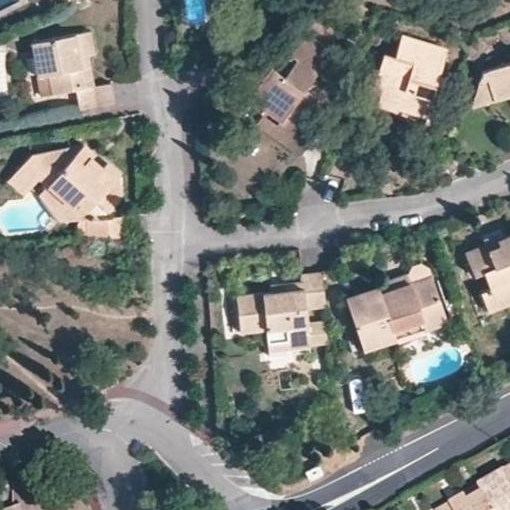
[(77,90),(81,110),(116,104),(112,84),(94,87),(87,88),(82,57),(90,56),(95,55),(91,32),(35,42),(39,75),(51,74),(54,93),(77,90)]
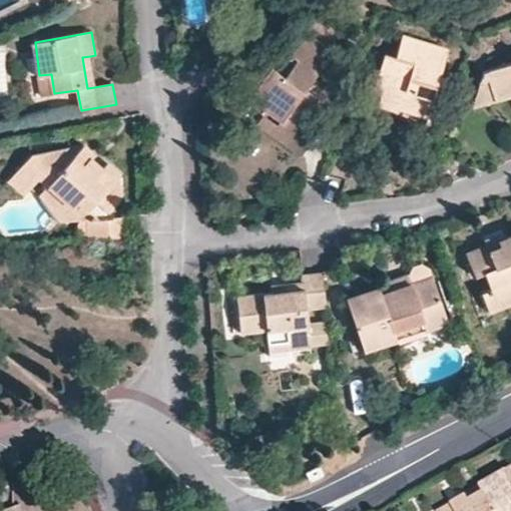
[(298,128),(304,120),(320,99),(307,89),(335,51),(310,32),(295,51),(291,48),(277,65),(275,63),(252,94),(271,107),(298,128)]
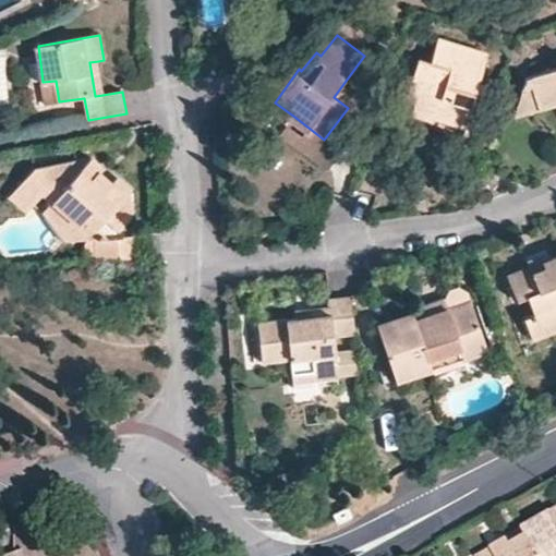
[(472,83),(480,85),(488,53),(439,39),(432,62),(420,59),(408,97),(418,100),(438,107),(435,116),(467,127),(474,104),(466,101),(472,83)]
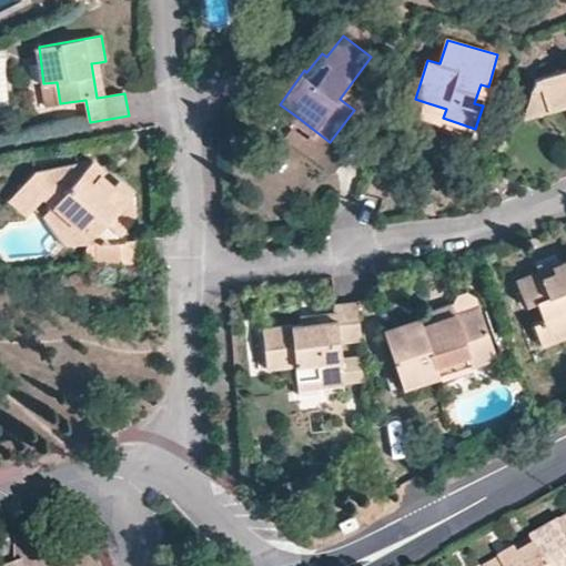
[(97,98),(104,97),(102,79),(100,62),(91,63),(97,98)]
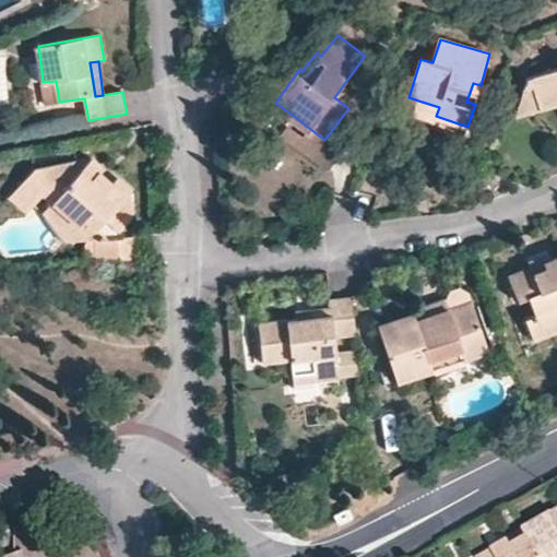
[(556,68),(533,75),(544,108),(556,104),(556,68)]
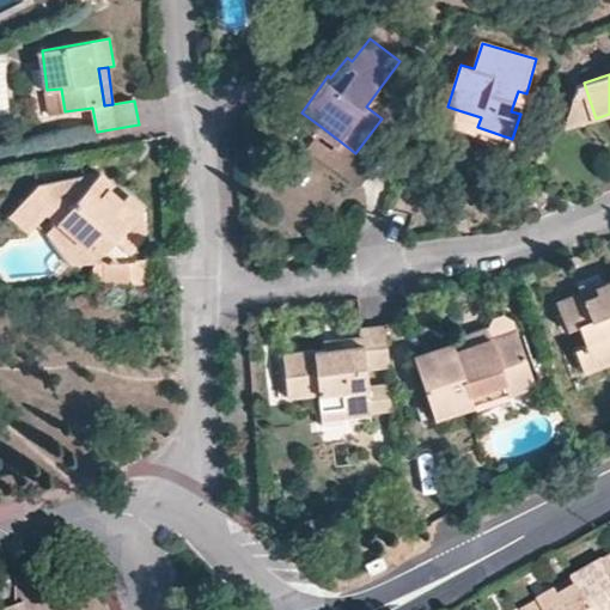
[(568,127),(596,119),(584,83),(575,86),(568,127)]
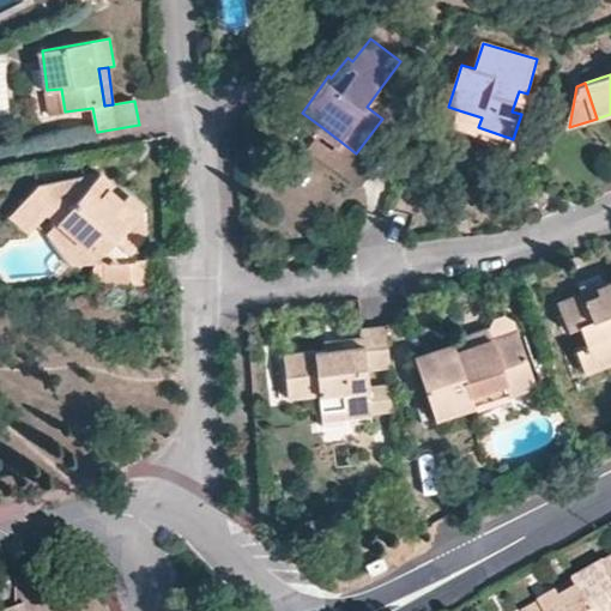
[(65,112),(61,89),(47,90),(50,114),(65,112)]
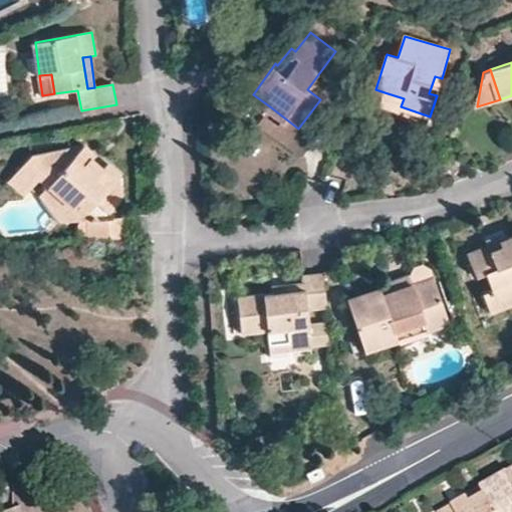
[(437,95),(442,78),(435,76),(429,93),(437,95)]
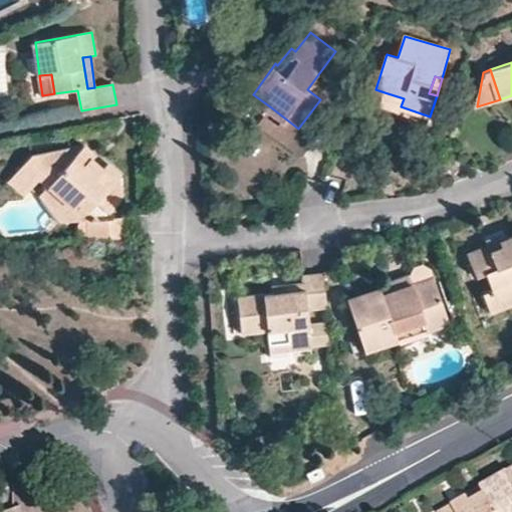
[(400,109),(401,106),(404,98),(385,92),(380,103),(400,109)]
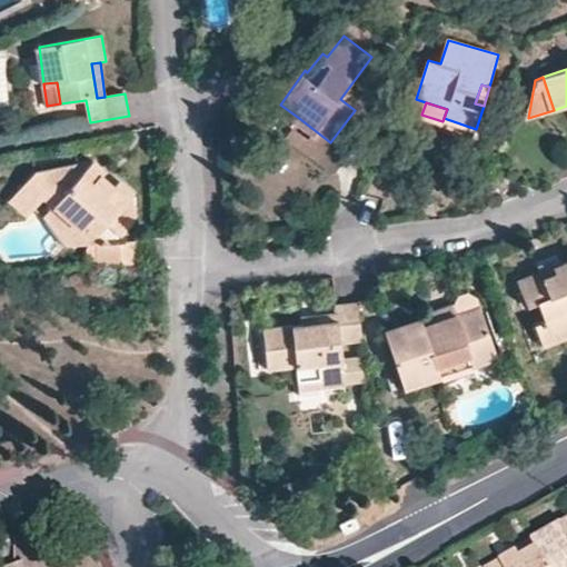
[(473,141),(476,129),(444,118),(443,121),(439,131),(451,136),(473,141)]
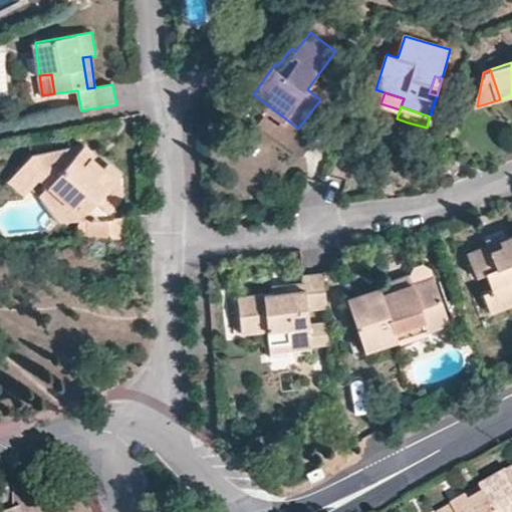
[(320,132),(304,120),(298,129),(271,107),(260,122),(303,154),(309,146),(320,132)]
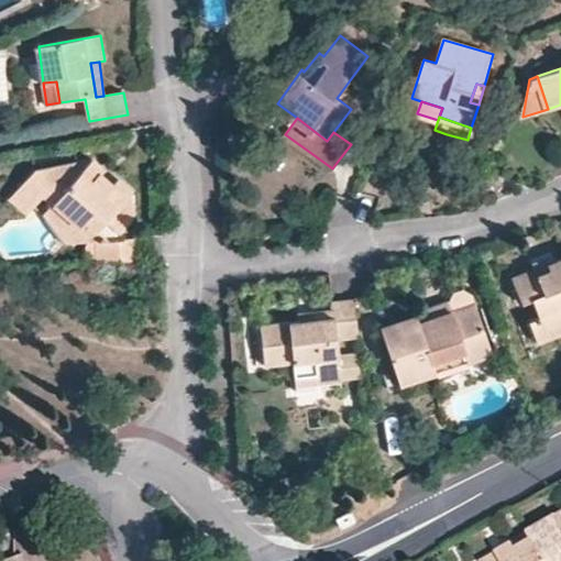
[(97,242),(99,262),(136,260),(135,238),(124,238),(123,227),(134,218),(133,195),(121,182),(111,186),(103,179),(97,174),(103,167),(95,158),(86,167),(80,162),(34,169),(12,197),(30,213),(46,195),(56,205),(52,210),(76,232),(86,222),(102,235),(97,242)]
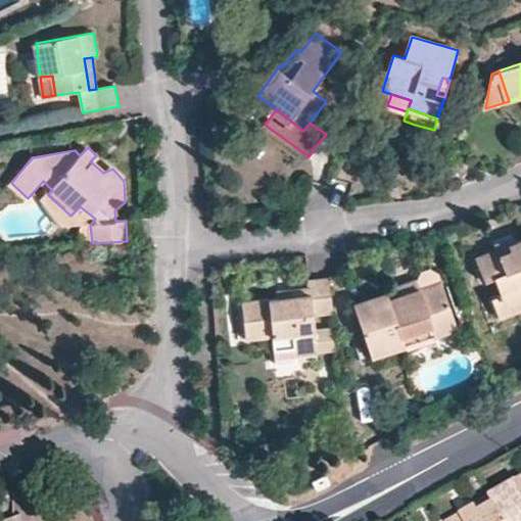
[(61,226),(90,225),(95,219),(80,206),(70,216),(48,195),(42,201),(61,226)]
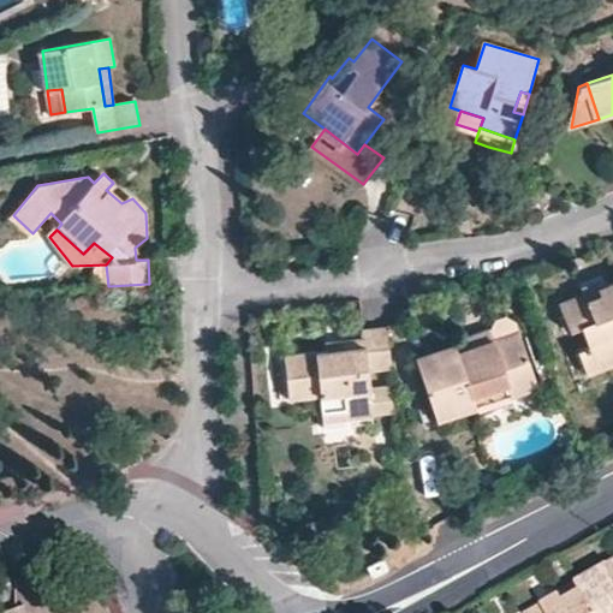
[(612,279),(594,286),(596,292),(584,298),(581,291),(557,301),(567,328),(577,325),(585,344),(575,350),(584,373),(612,361),(612,279)]
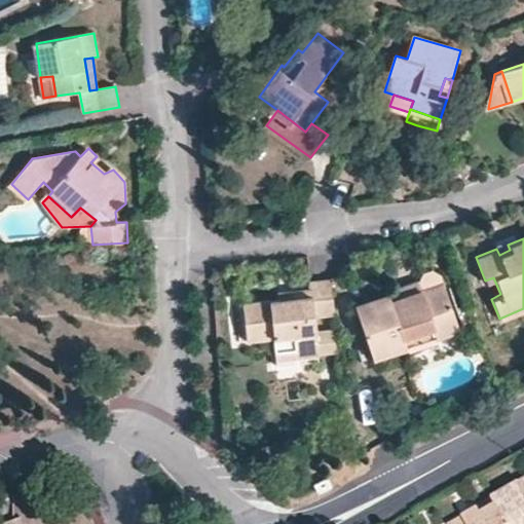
[(338,316),(335,279),(311,282),(311,290),(292,292),(292,301),(277,303),(244,306),(249,344),(274,342),(276,353),(298,350),(300,361),(321,360),(321,359),(321,358),(321,357),(316,320),(317,319),(319,319),(338,316)]
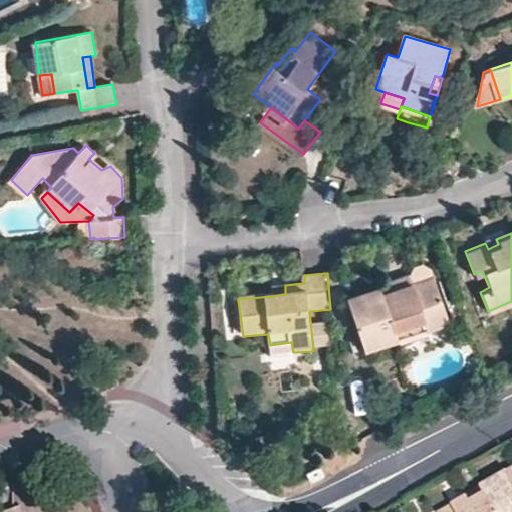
[(411,282),(399,287),(381,294),(378,287),(347,299),(364,351),(398,339),(395,328),(423,318),(427,329),(449,320),(432,274),(411,282)]
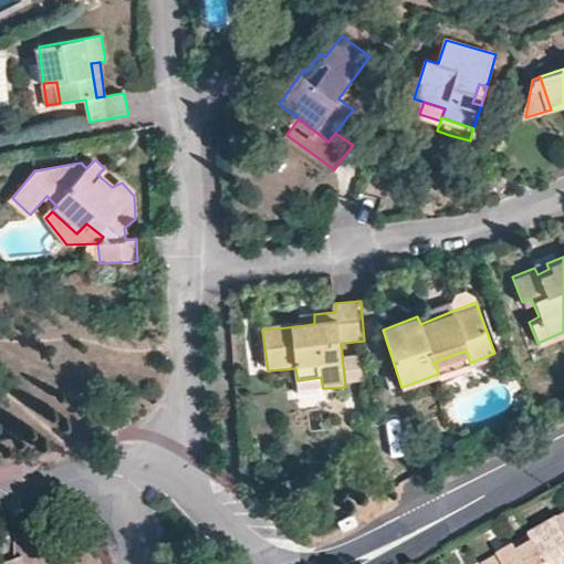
[(436,309),(439,316),(452,311),(450,303),(444,305),(436,309)]
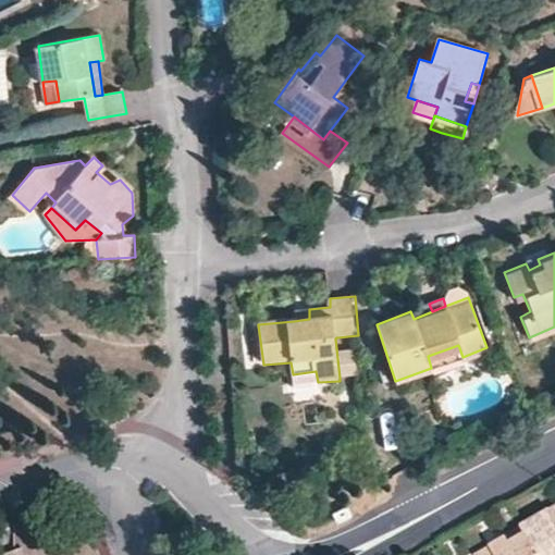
[(294,311),(294,321),(309,319),(309,309),(301,310),(294,311)]
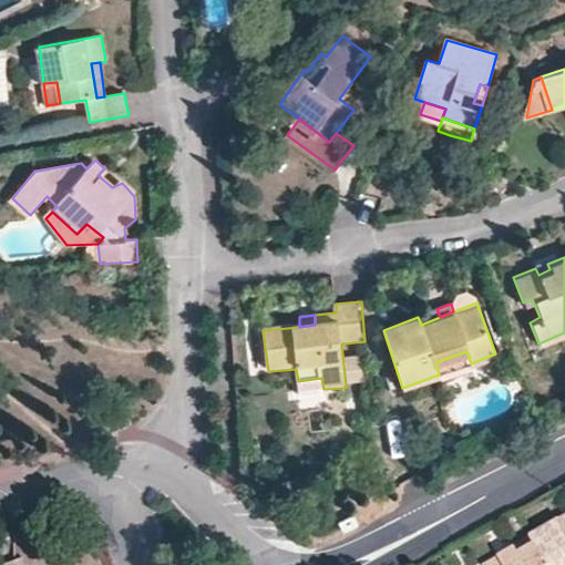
[(299,391),(324,389),(321,378),(298,381),(299,391)]
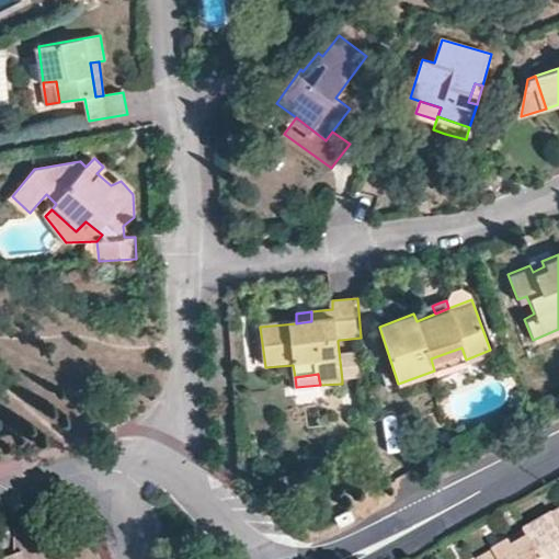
[(558,558),(558,510),(524,529),(540,558),(558,558)]
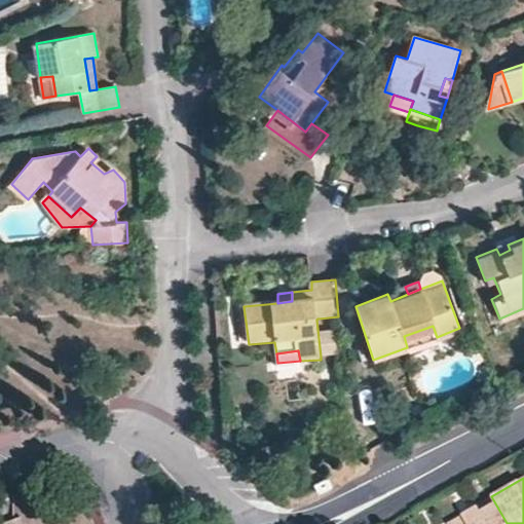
[(507,523),(491,496),(477,504),(478,511),(464,519),(461,515),(447,523),(507,523)]
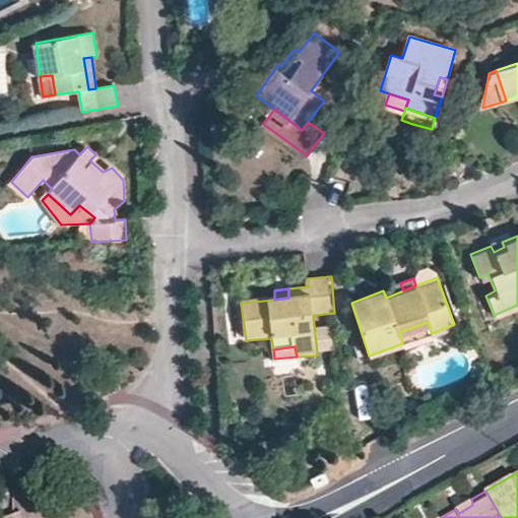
[(456,508),(456,509),(459,513),(472,505),(471,499),(457,507),(456,507),(456,508)]
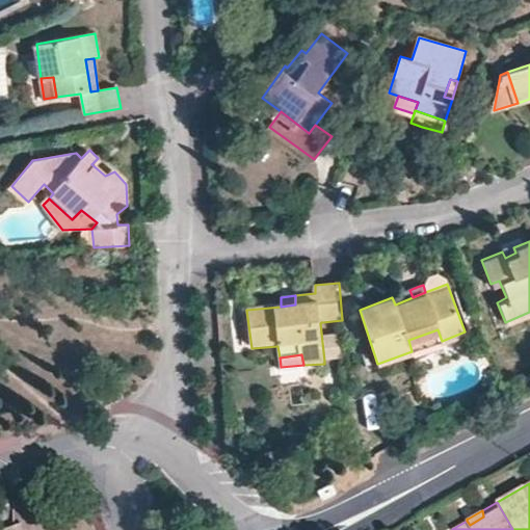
All buildings are outlined.
